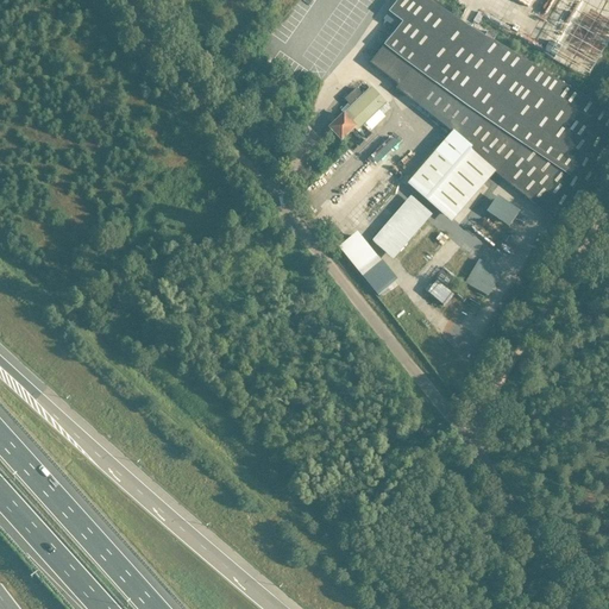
[(422,0),(400,0),(389,13),(402,24),(371,62),(397,82),(396,85),(399,86),(452,19),(422,0)]
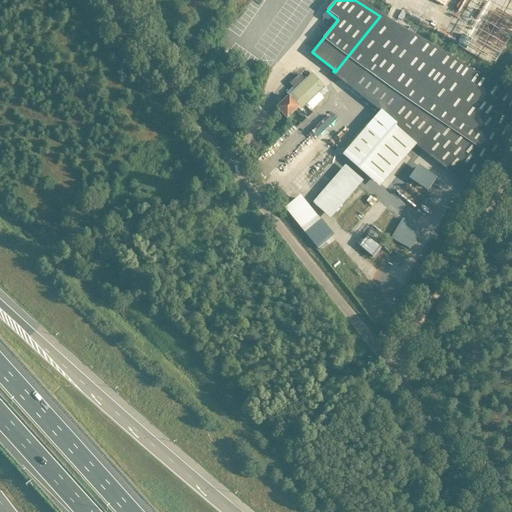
[(511,0),(487,0),(461,47),(493,66),(511,33),(511,0)]
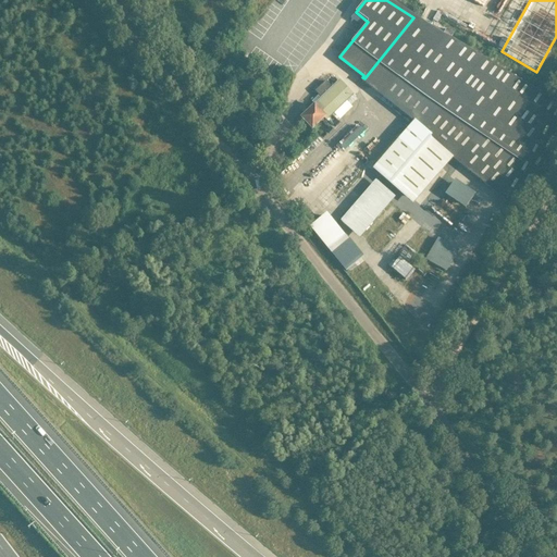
[(556,145),(556,104),(413,17),(364,78),(412,118),(456,151),(521,203),(556,145)]
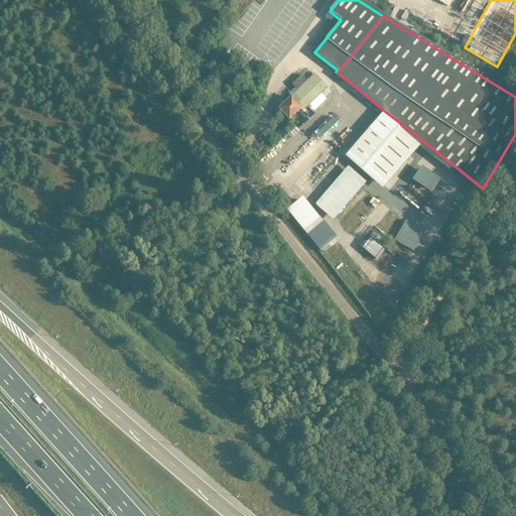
[(283,106),(279,109),(289,120),(292,117),(301,109),(303,111),(306,107),(310,104),(327,88),(314,76),(308,81),(302,74),(291,84),(298,91),(286,102),(283,106)]
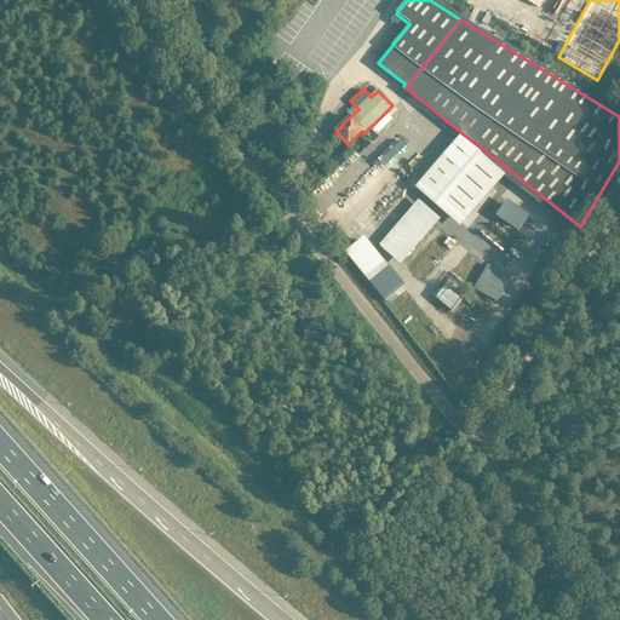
[(507,168),(459,131),(414,184),(459,224),(507,168)]
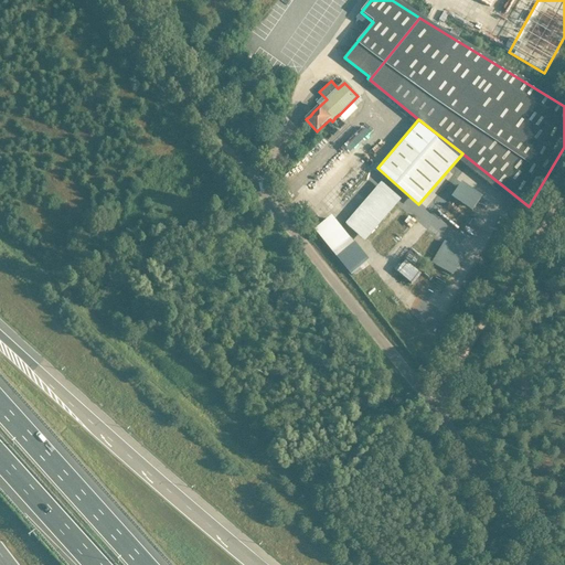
[(366,126),(344,146),(351,153),(373,134),(366,126)]
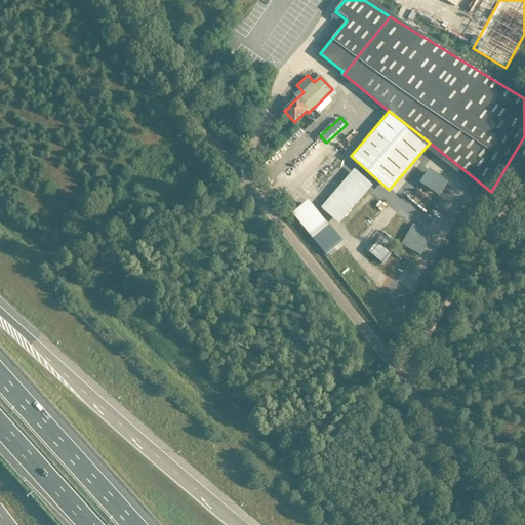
[(448,180),(429,166),(419,179),(439,193),(448,180)]
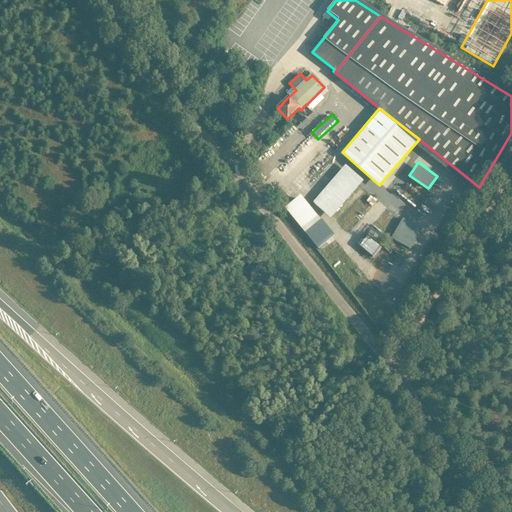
[(345,163),(313,201),(331,216),(363,179),(345,163)]
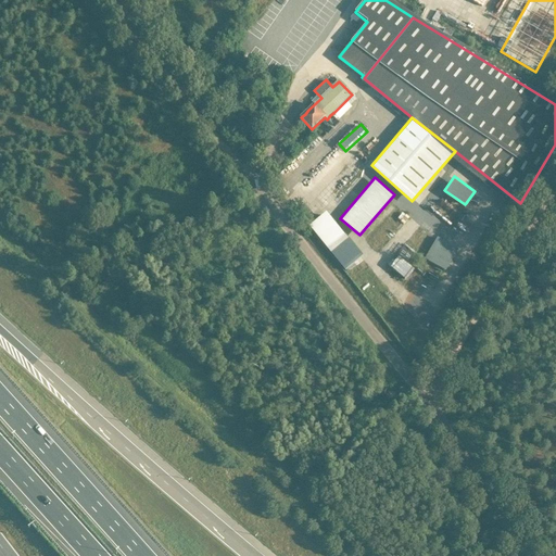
[(330,251),(348,237),(327,211),(308,224),(330,251)]
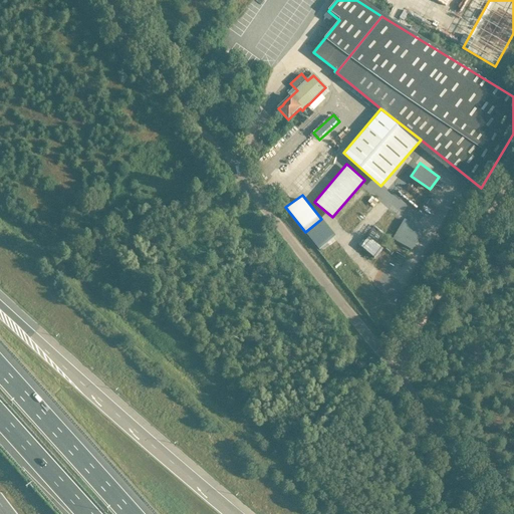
[(305,232),(318,248),(335,235),(322,218),(321,219),(305,232)]
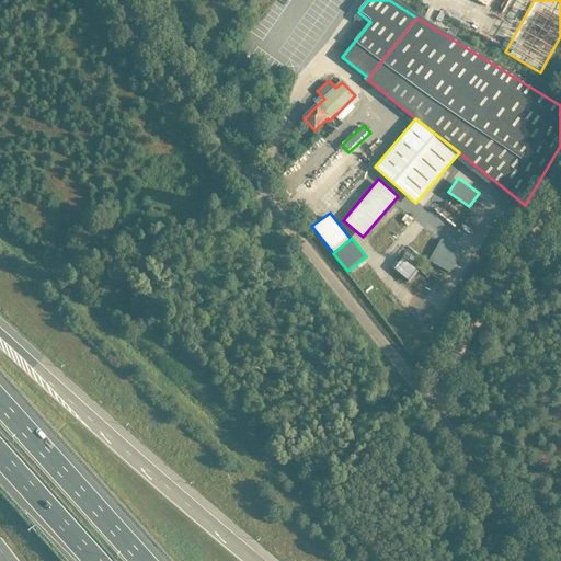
[(462,250),(441,238),(427,259),(449,272),(462,250)]
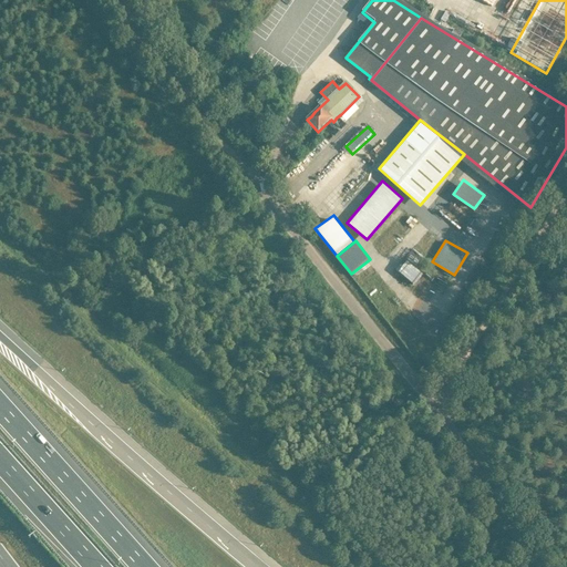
[(415,250),(408,260),(415,266),(423,256),(415,250)]
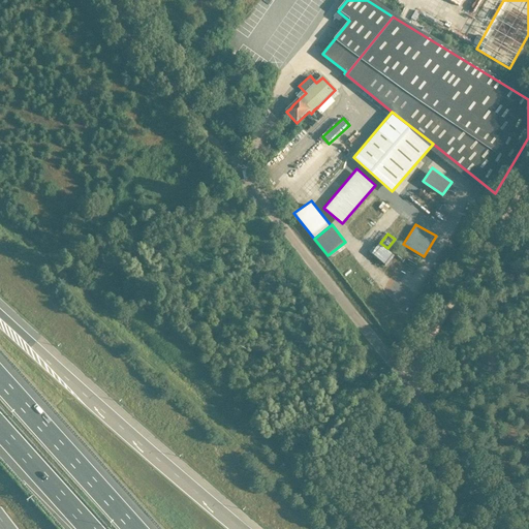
[(381,244),(373,254),(387,266),(396,256),(381,244)]
